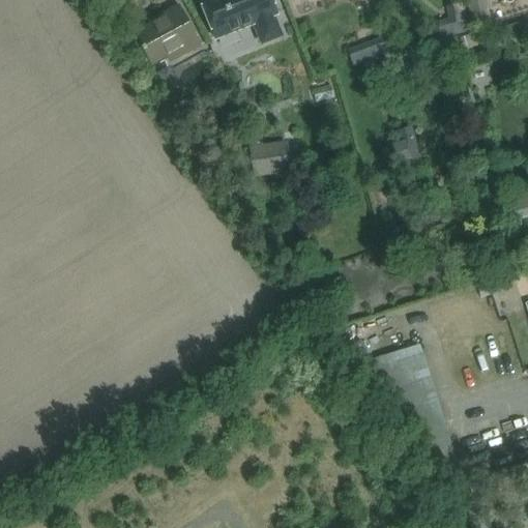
[(279,12),(273,0),(202,0),(217,36),(256,21),(264,41),(283,34),(274,13),(279,12)]
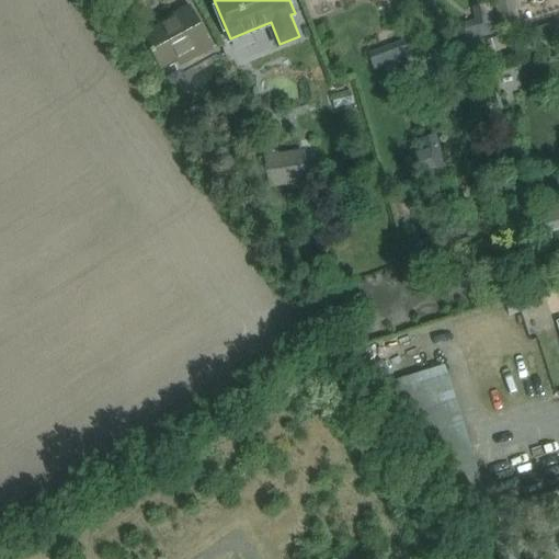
[(497,0),(503,25),(520,23),(515,0),(497,0)]
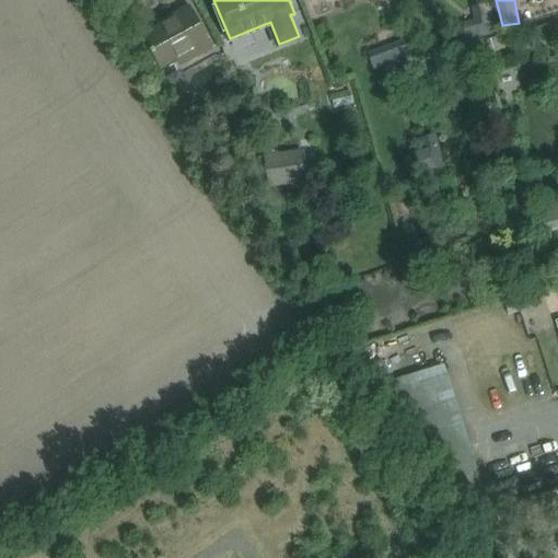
[(190,4),(193,8),(143,35),(161,68),(186,54),(189,60),(214,46),(192,3),(190,4)]
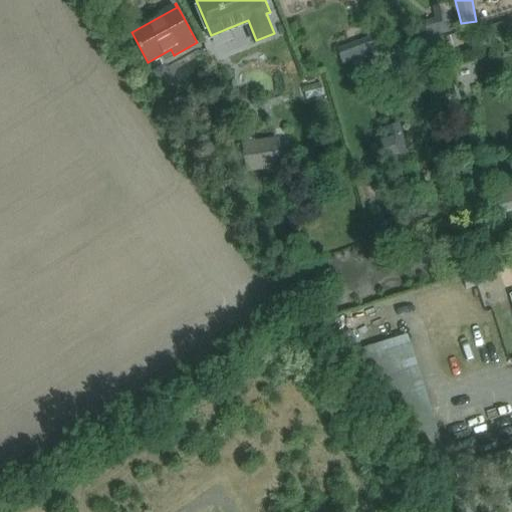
[(438,16),(425,19),(429,36),(459,29),(455,12),(438,16)]
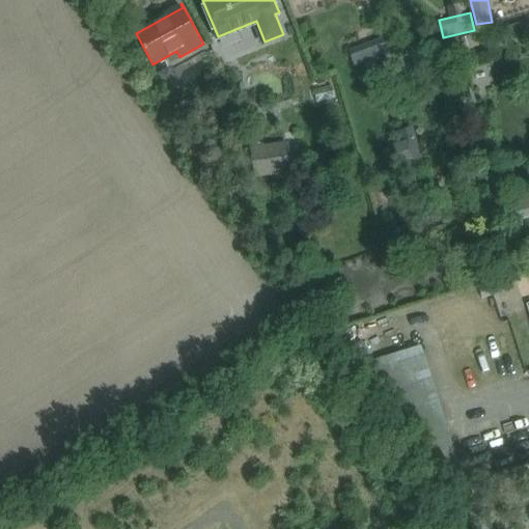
[(476,32),(462,36),(465,49),(479,45),(476,32)]
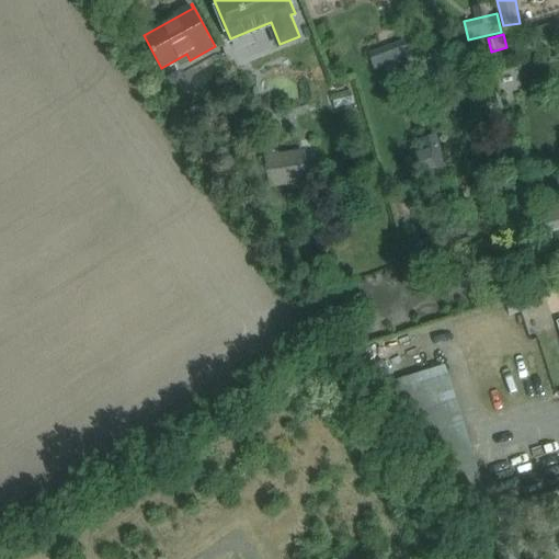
[(410,36),(395,42),(401,59),(405,69),(420,64),(410,36)]
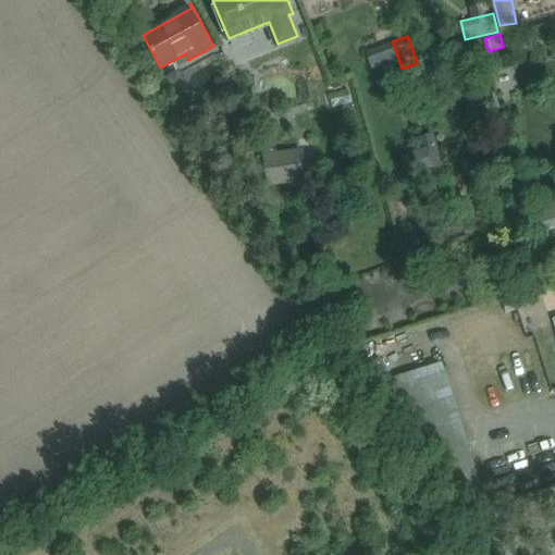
[(196,84),(206,77),(196,61),(186,68),(196,84)]
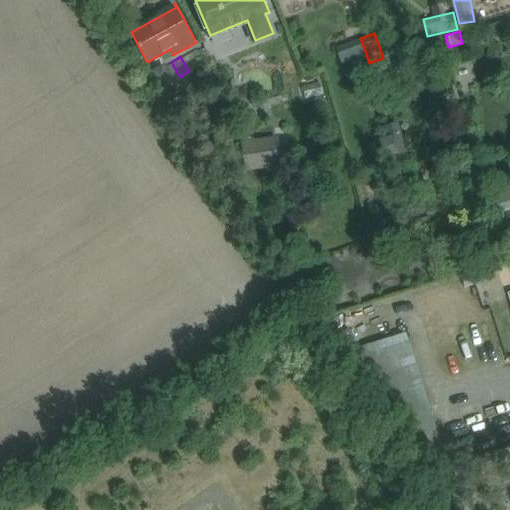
[(165,62),(153,69),(164,89),(176,82),(165,62)]
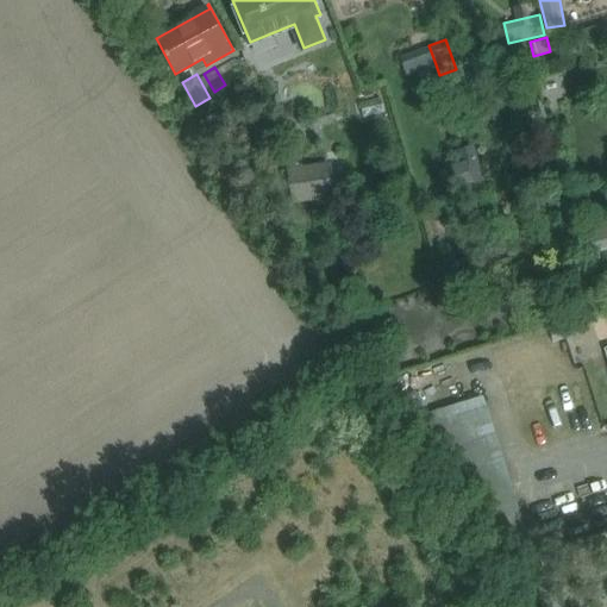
[(524,155),(534,151),(529,131),(479,146),(494,195),(532,183),(524,155)]
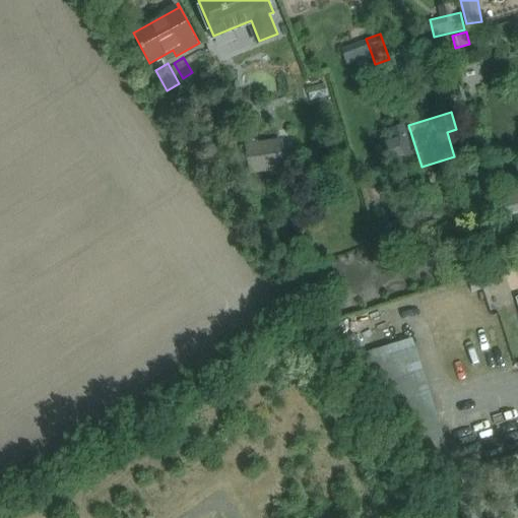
[(391,159),(398,157),(401,169),(417,164),(406,122),(390,127),(393,138),(386,140),(391,159)]
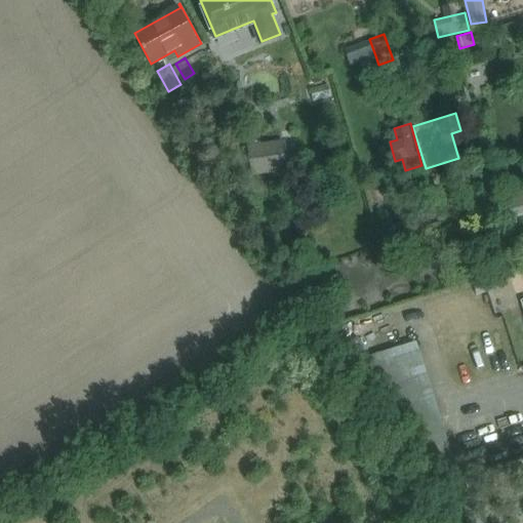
[(287,138),(249,145),(253,173),(291,167),(287,138)]
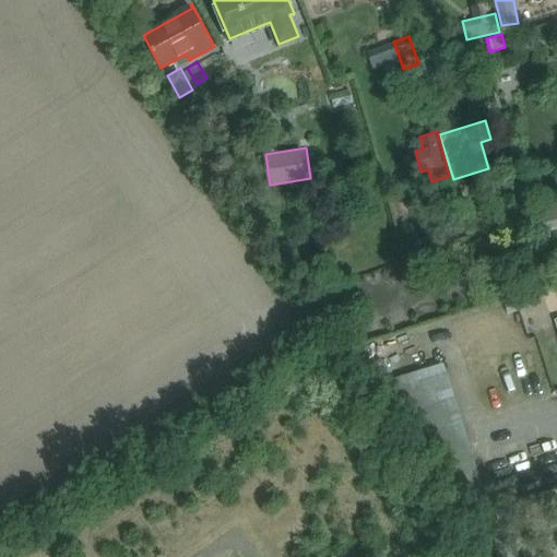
[(556,201),(532,209),(537,228),(556,223),(556,201)]
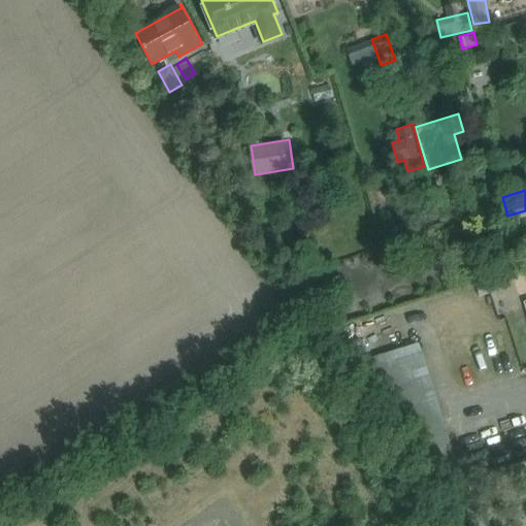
[(489,283),(478,286),(481,295),(492,292),(489,283)]
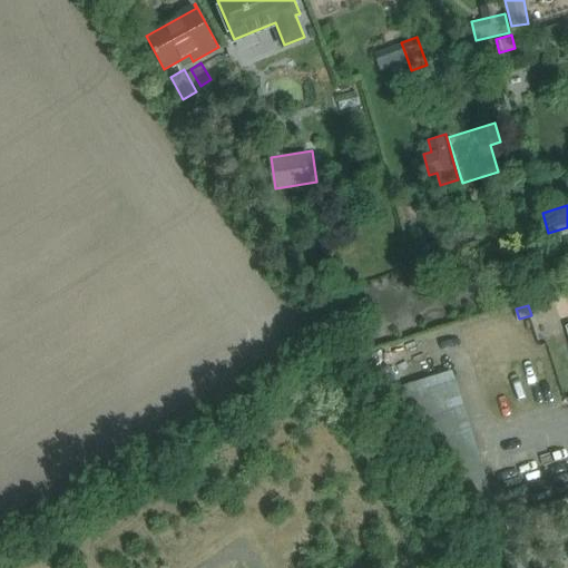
[(501,513),(482,452),(438,467),(473,522),(501,513)]
